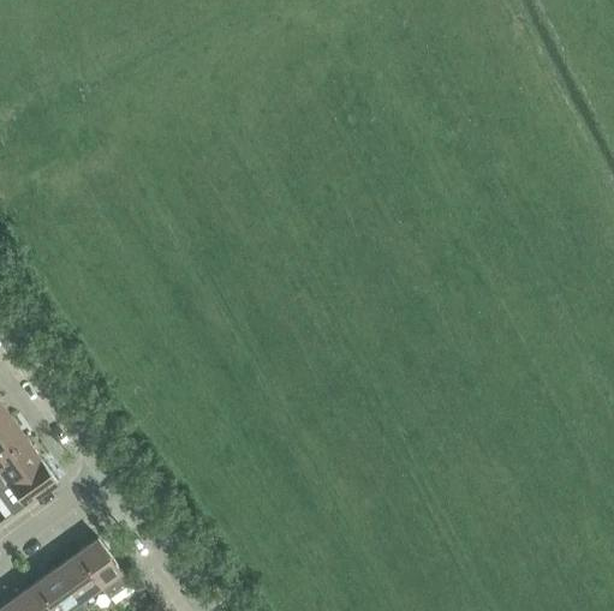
[(0,427),(12,420),(0,402),(0,427)]
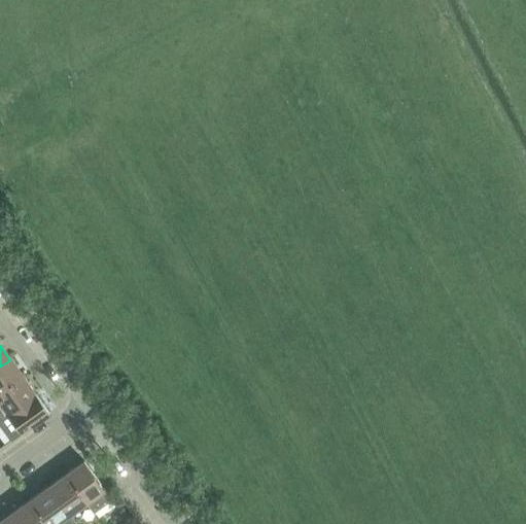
[(0,394),(24,378),(10,360),(0,367),(0,394)]
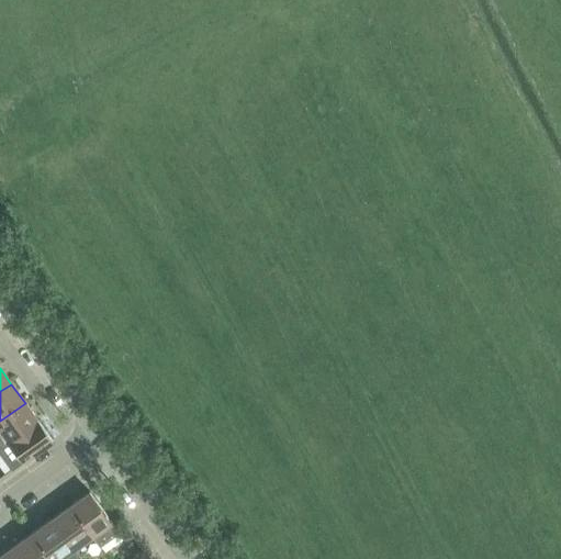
[(0,450),(38,423),(25,403),(0,421),(0,450)]
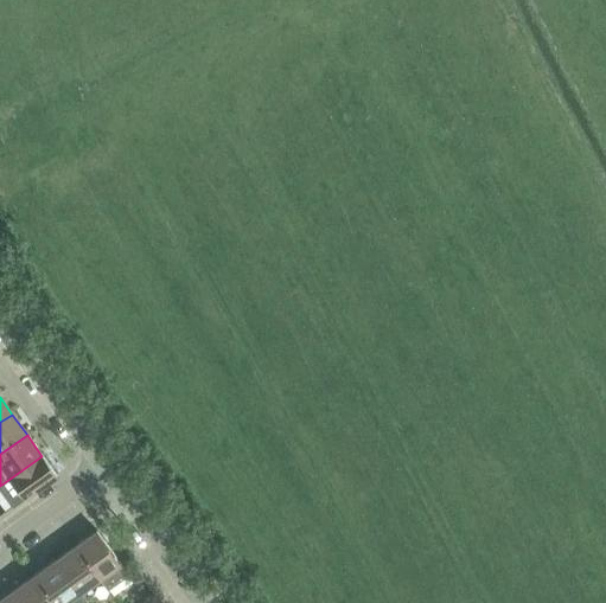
[(42,456),(0,486),(0,493),(12,511),(57,478),(42,456)]
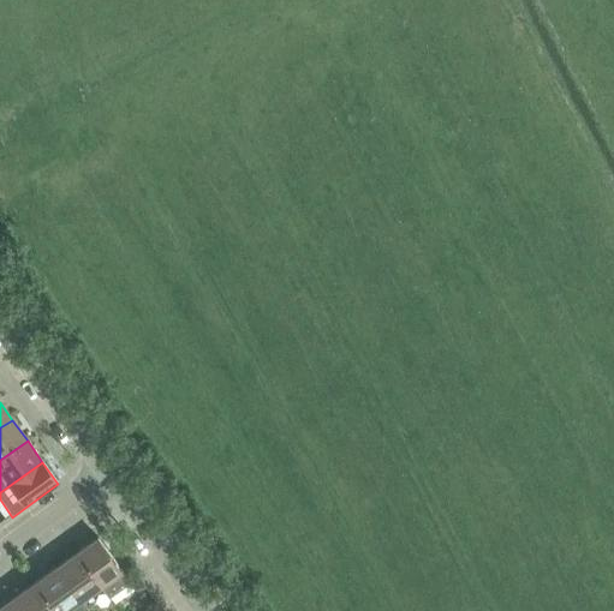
[(75,555),(100,588),(108,600),(130,585),(96,539),(75,555)]
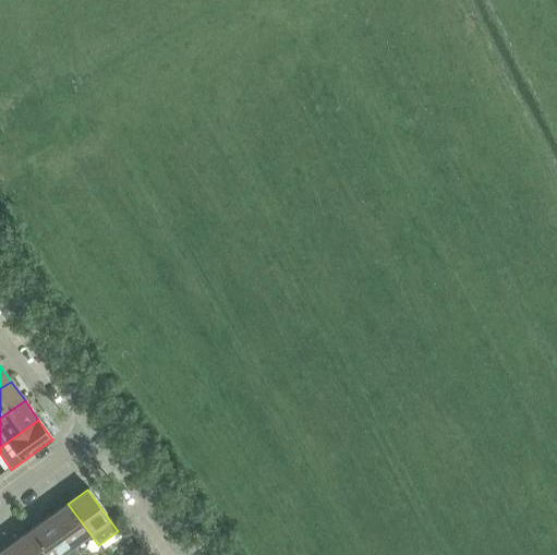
[(68,504),(49,518),(71,549),(91,534),(68,504)]
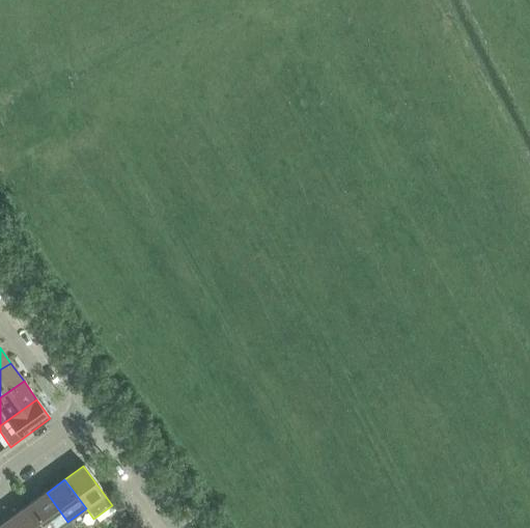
[(47,493),(28,506),(45,527),(60,527),(67,522),(47,493)]
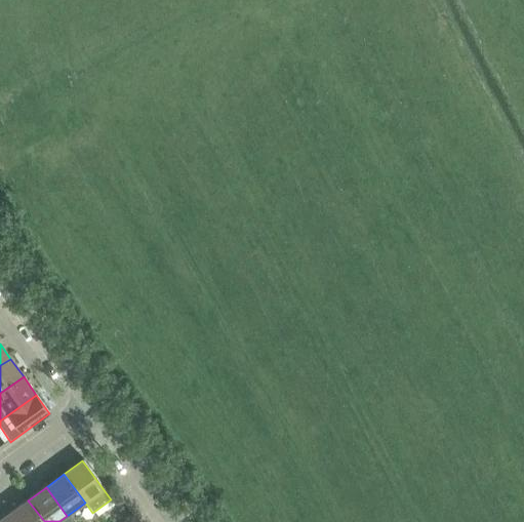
[(44,521),(28,500),(10,513),(16,521),(44,521)]
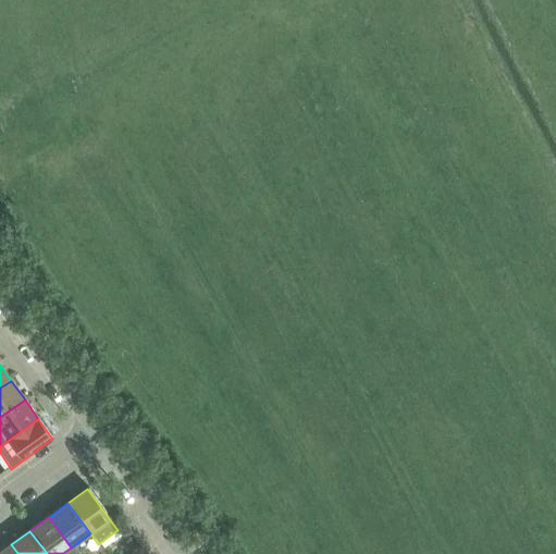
[(17,553),(11,544),(0,552),(0,553),(17,553)]
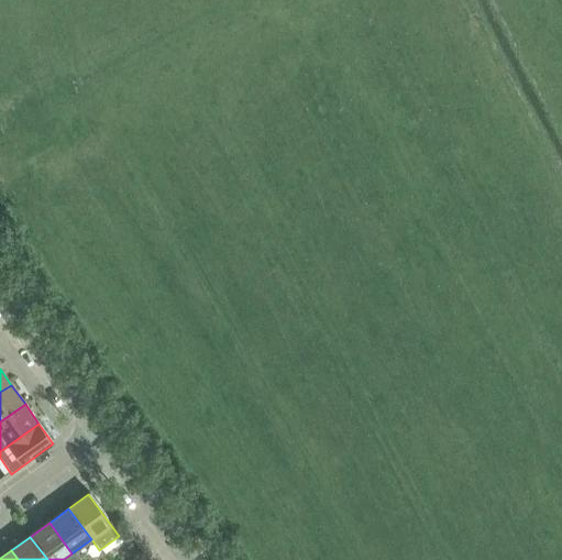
All buildings are outlined.
